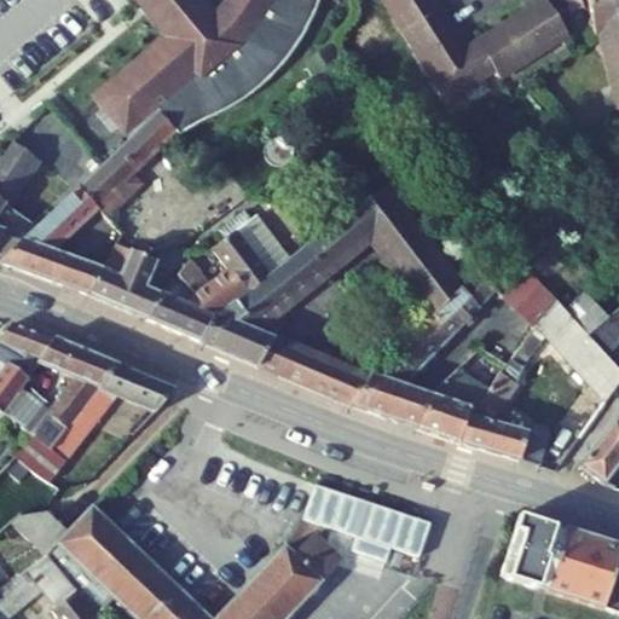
[(143,0),(178,42),(174,45),(171,46),(144,61),(121,75),(157,113),(177,133),(178,133),(282,68),(287,62),(305,35),(320,3),(320,0),(143,0)]
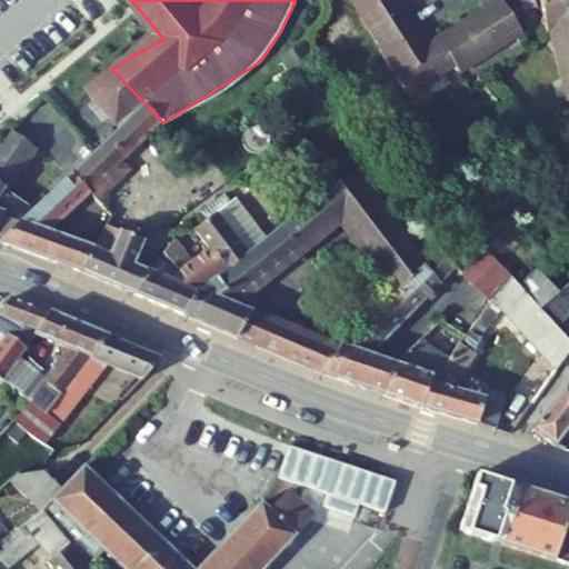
[(131,0),(120,0),(157,42),(160,41),(163,39),(131,0)]
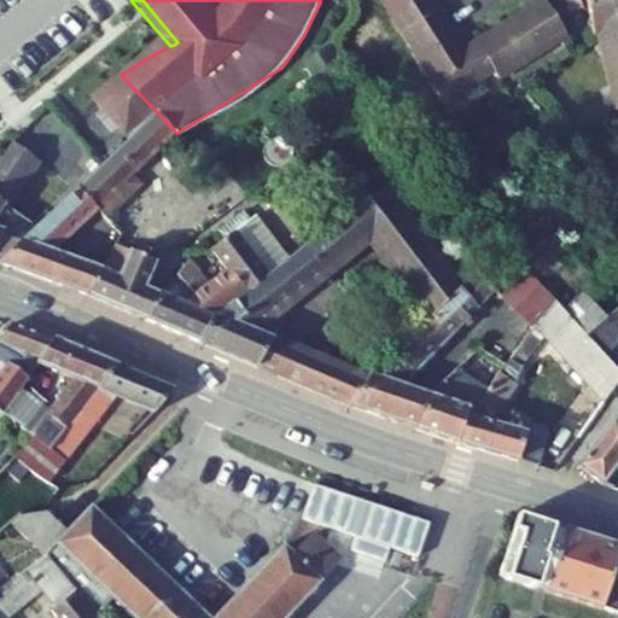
[(383,0),(394,17),(392,18),(402,35),(443,10),(436,0),(383,0)]
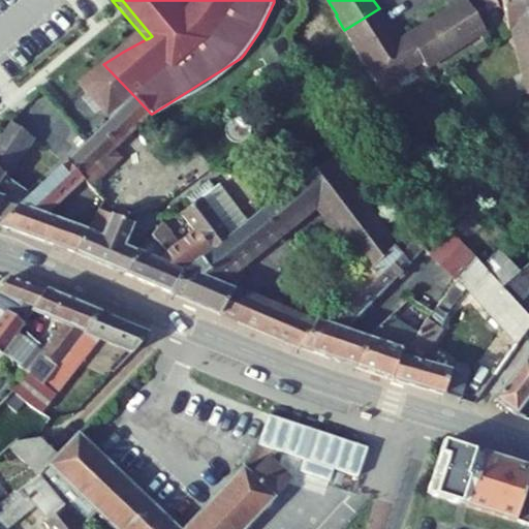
[(472,42),(487,33),(465,0),(461,0),(448,8),(449,10),(436,19),(435,17),(428,21),(430,23),(407,36),(410,40),(424,61),(428,68),(470,40),(472,42)]
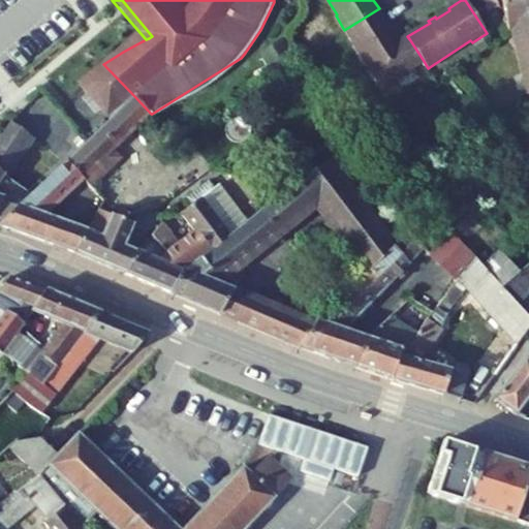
[(511,30),(512,34),(528,29),(528,0),(501,0),(509,31),(511,30)]
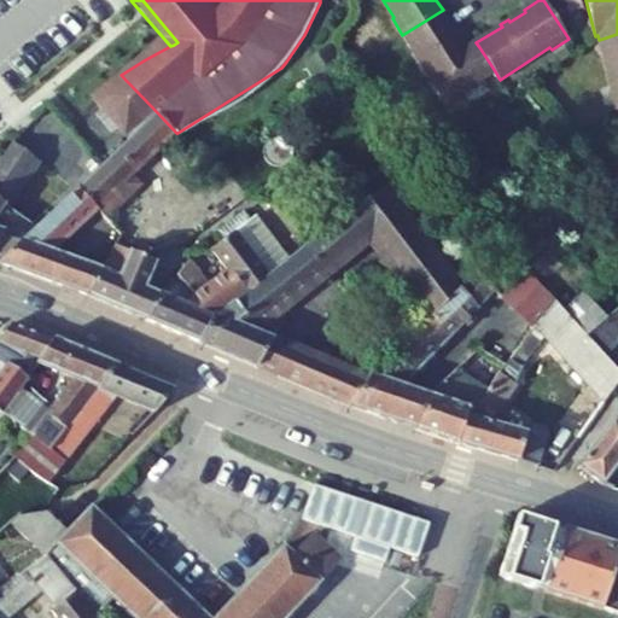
[(479,47),(464,57),(460,51),(466,46),(460,36),(458,39),(453,29),(454,28),(443,10),(402,35),(414,52),(415,51),(448,100),(495,71),(479,47)]
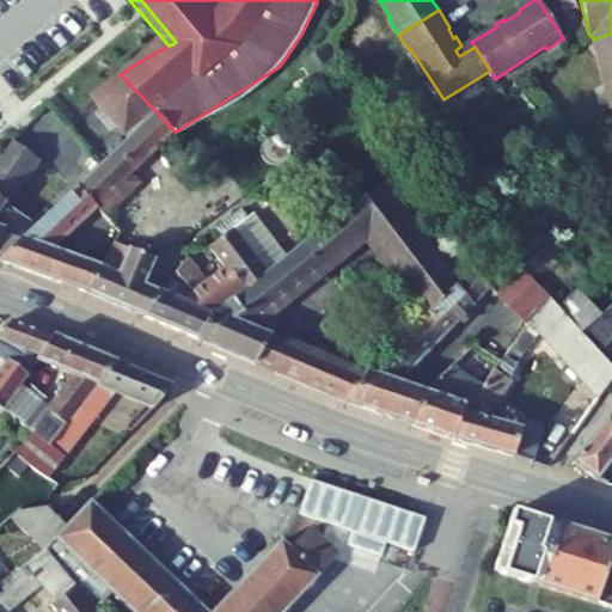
[(611,34),(593,40),(597,54),(599,53),(611,106),(611,34)]
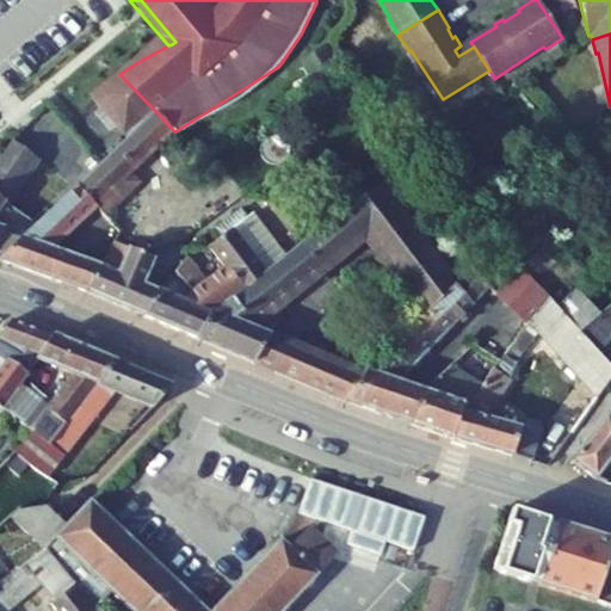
[(278,67),(176,131),(178,135),(179,133),(184,130),(191,125),(197,123),(204,119),(211,117),(217,113),(226,109),(233,105),(239,100),(247,94),(255,88),(263,82),(271,74),(278,67)]
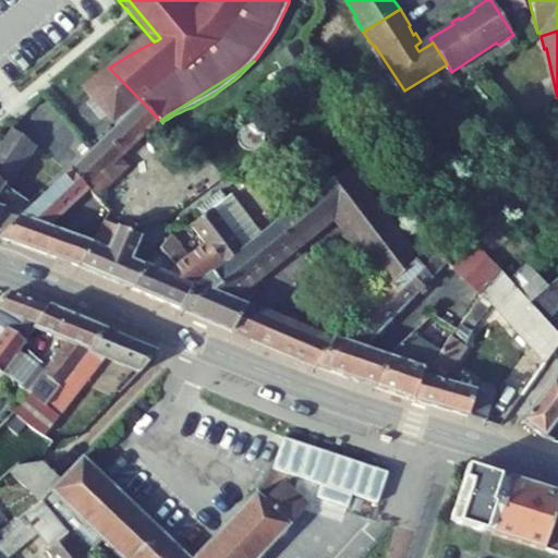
[(121,121),(142,101),(109,68),(97,77),(83,91),(108,119),(114,113),(121,121)]
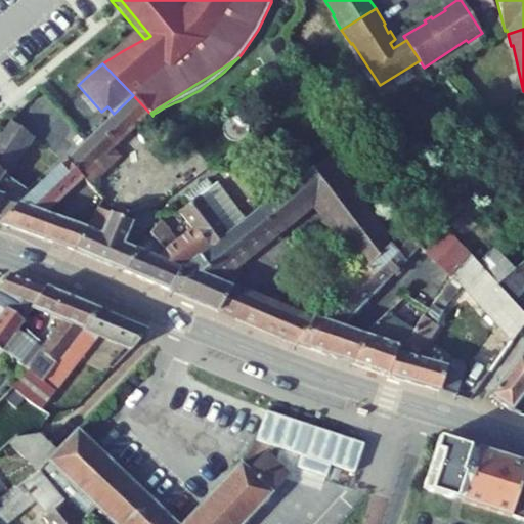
[(67,160),(90,186),(122,157),(114,148),(138,124),(149,113),(133,95),(114,114),(87,140),(67,160)]
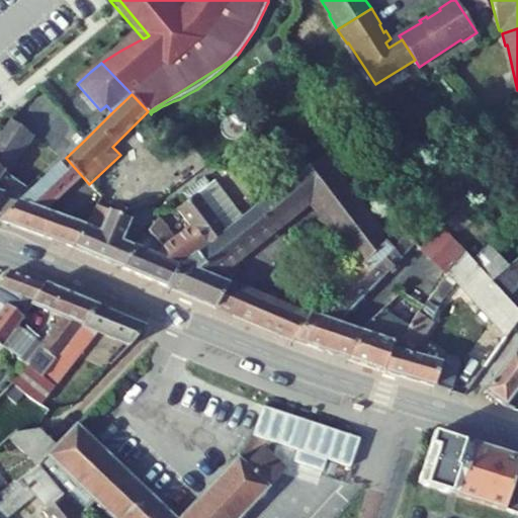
[(0,177),(31,134),(11,120),(0,136),(0,220),(18,201),(0,195),(0,177)]
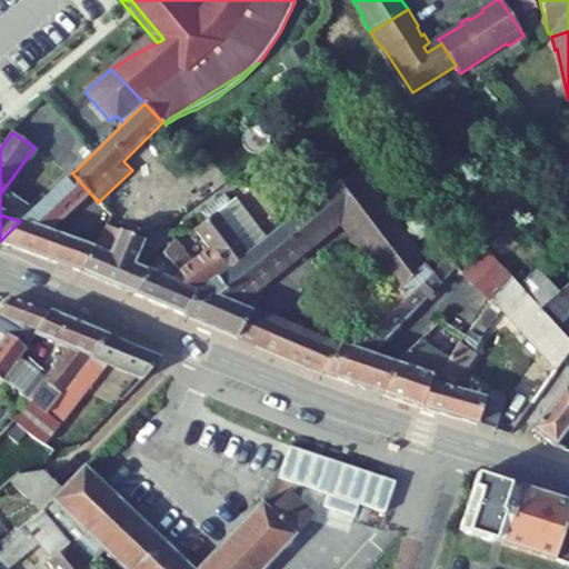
[(402,237),(386,216),(352,172),(266,239),(246,255),(226,270),(215,279),(196,291),(183,316),(237,339),(258,348),(321,375),(338,351),(269,321),(251,313),(232,306),(340,221),(370,260),(382,277),(391,287),(397,293),(423,265),(402,237)]
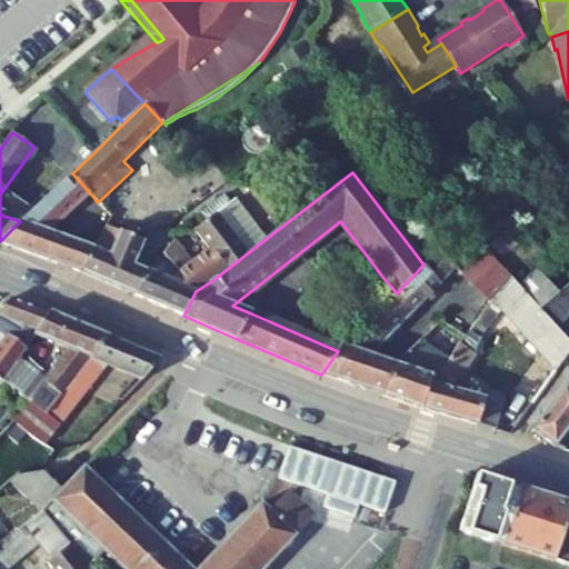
[(85,199),(103,219),(109,213),(98,202),(72,173),(33,210),(20,221),(0,241),(0,243),(80,272),(93,249),(49,232),(85,199)]
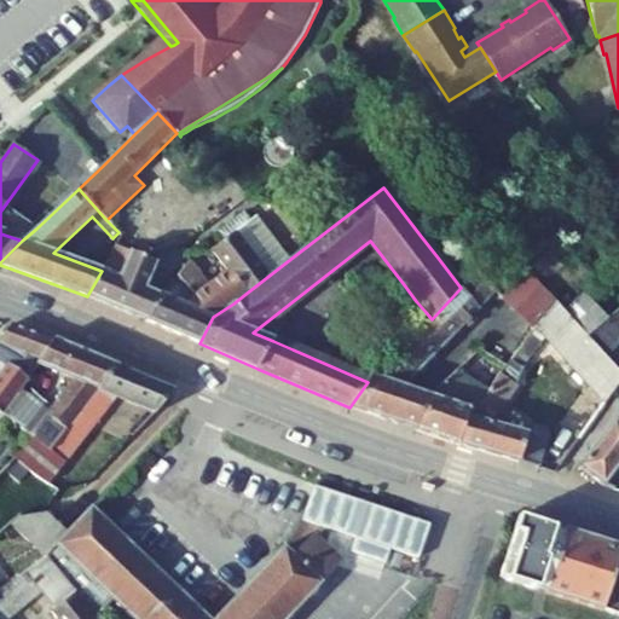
[(235,232),(267,277),(289,260),(256,217),(250,220),(244,212),(218,231),(225,239),(235,232)]
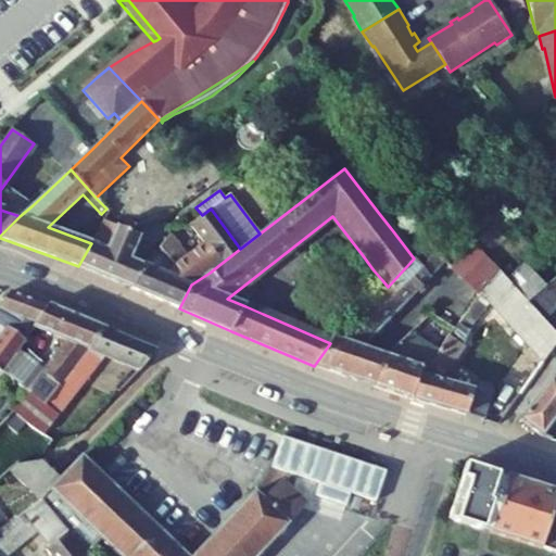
[(0,210),(20,216),(33,205),(0,194),(0,210)]
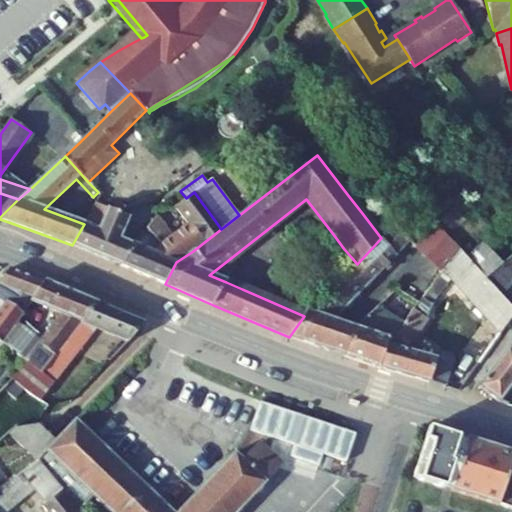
[(347,194),(362,213),(374,204),(359,185),(347,194)]
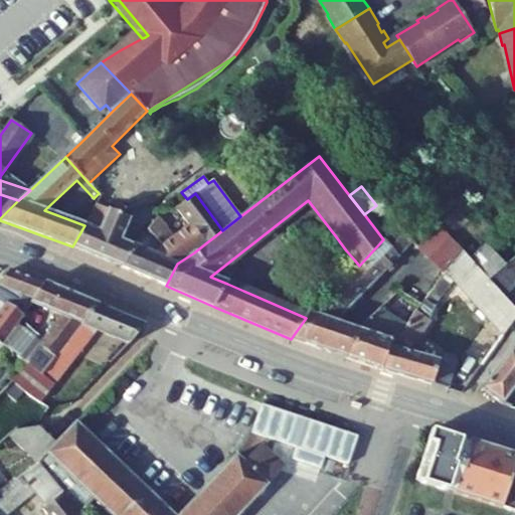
[(190,225),(204,244),(222,230),(195,193),(187,199),(177,207),(177,208),(190,225)]
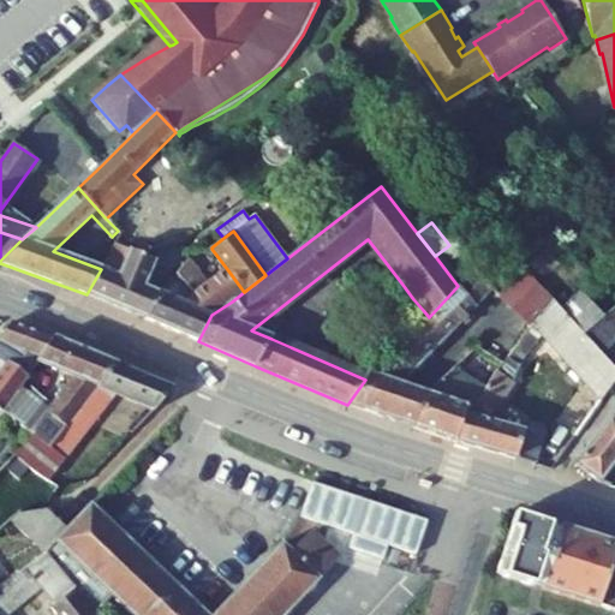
[(133,314),(145,288),(155,262),(150,260),(142,256),(121,248),(124,243),(118,239),(101,269),(87,294),(133,314)]
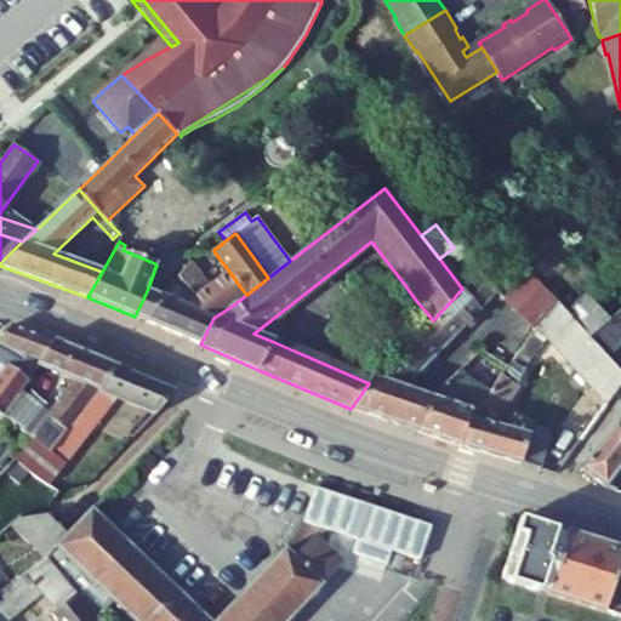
[(210,286),(192,261),(177,275),(182,281),(195,297),(183,306),(214,318),(234,305),(246,295),(229,272),(210,286)]
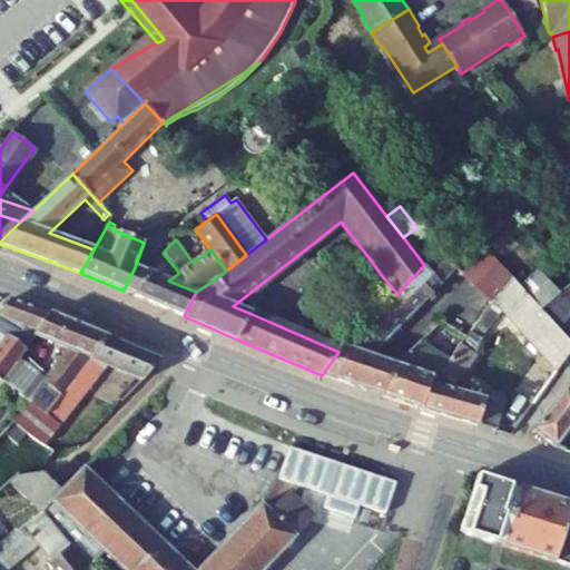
[(450,242),(439,252),(454,267),(460,274),(471,264),(450,242)]
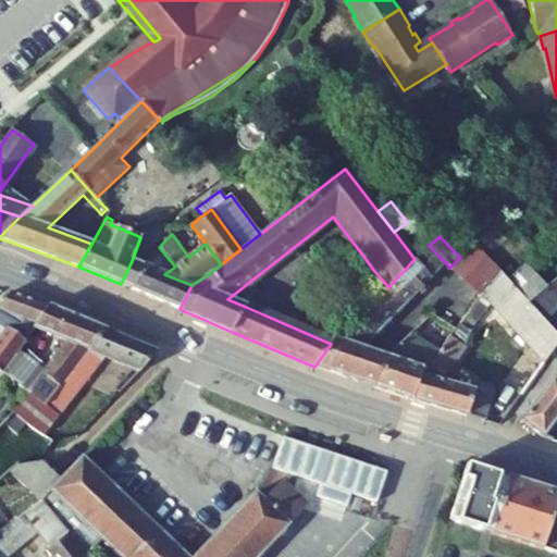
[(480,297),(486,289),(500,273),(474,244),(460,258),(449,268),(480,297)]
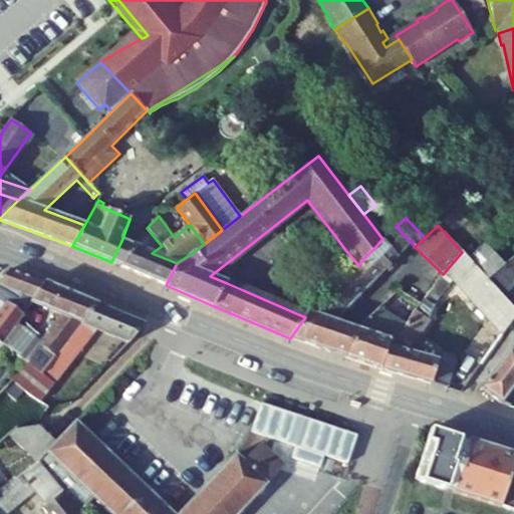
[(396,227),(382,239),(358,265),(321,302),(311,313),(308,312),(305,317),(290,338),(331,352),(348,358),(356,328),(340,323),(334,321),(410,241),(396,227)]
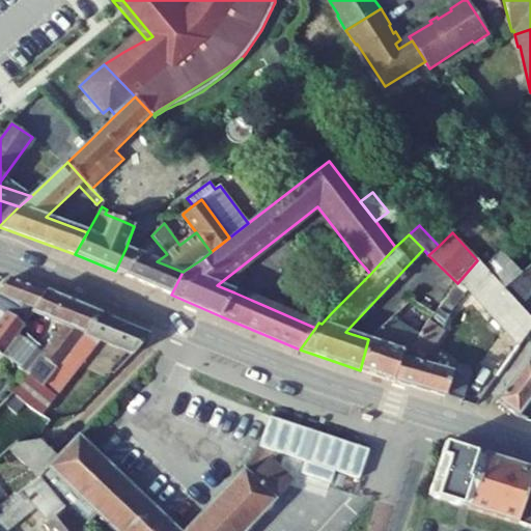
[(156,241),(140,255),(136,253),(127,276),(171,295),(183,272),(157,261),(167,254),(156,241)]
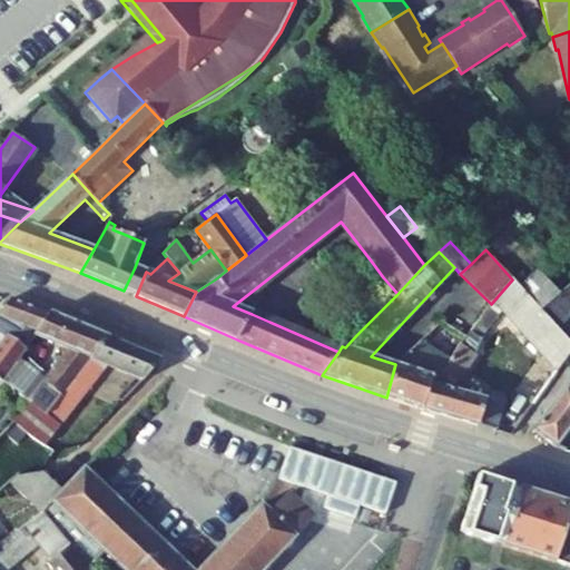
[(374,284),(383,277),(371,261),(362,268),(374,284)]
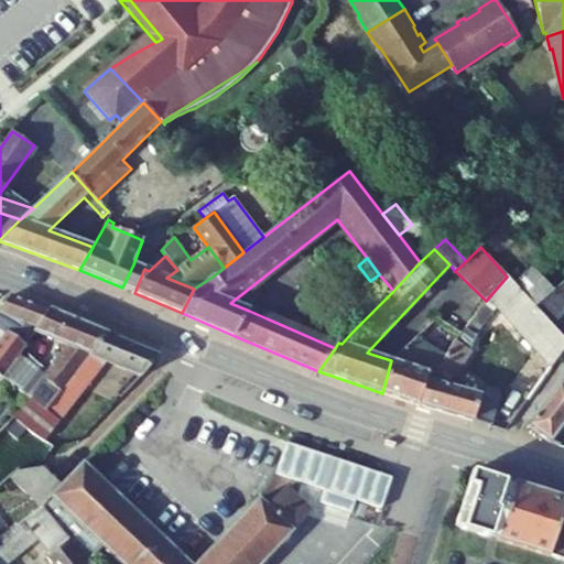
[(144,269),(133,264),(122,288),(134,293),(144,269)]
